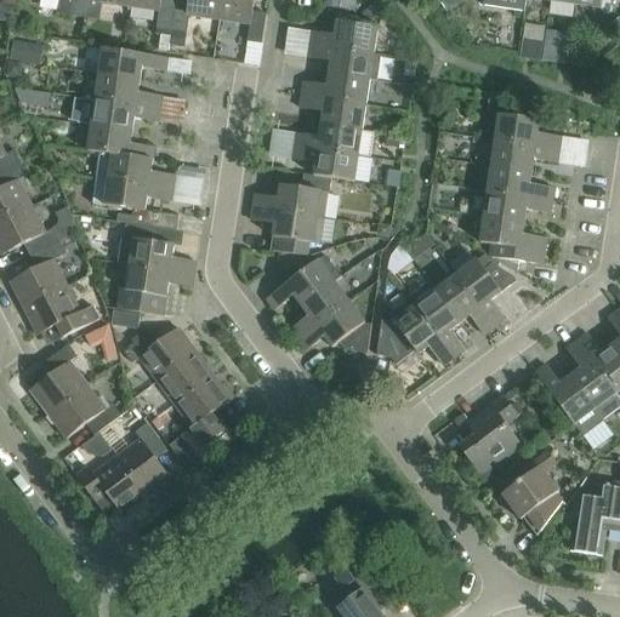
[(57,0),(56,11),(83,15),(85,0),(57,0)]
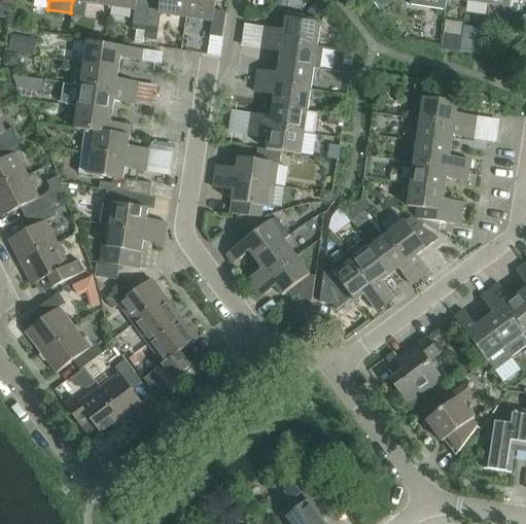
[(72,0),(70,12),(83,14),(85,0),(109,4),(110,0),(72,0)]
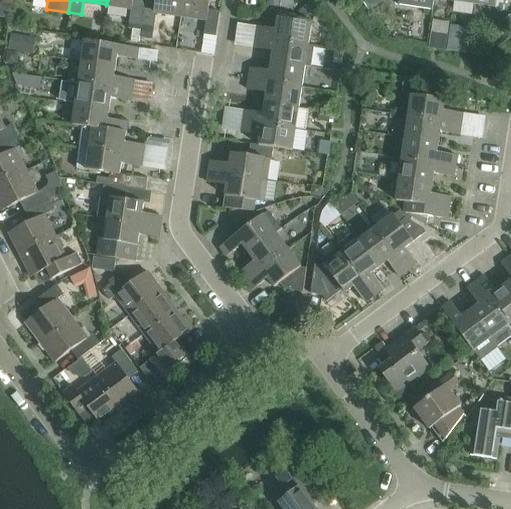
[(107,0),(106,4),(130,7),(127,29),(131,29),(129,39),(137,40),(138,35),(143,0),(107,0)]
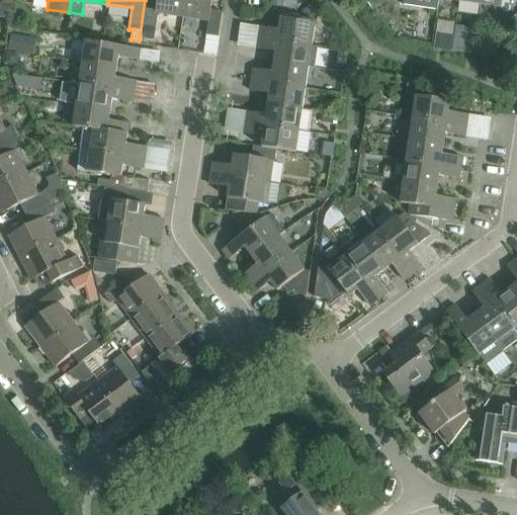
[(157,0),(145,0),(140,35),(152,37),(156,11),(182,14),(184,0),(157,0)]
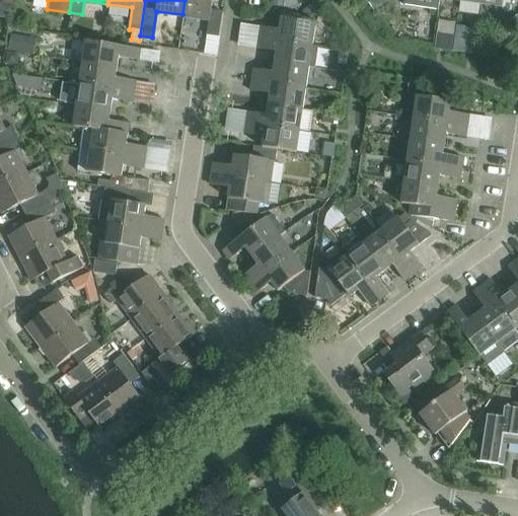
[(185,0),(182,14),(208,18),(206,32),(217,34),(221,9),(210,8),(211,0),(185,0)]
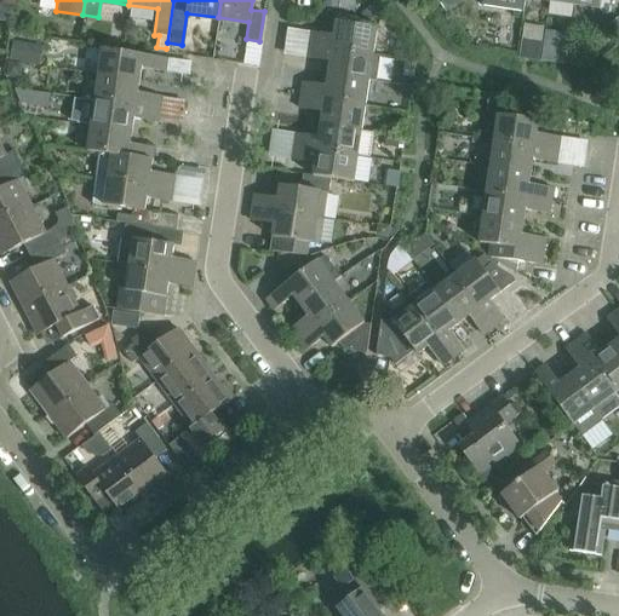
[(353,10),(354,0),(324,0),(322,5),(353,10)]
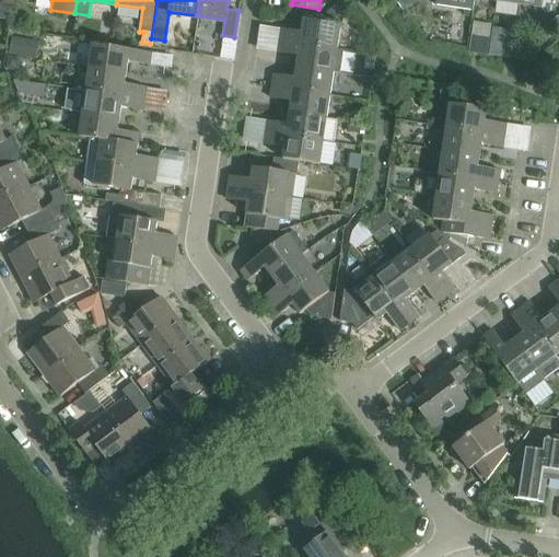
[(395,0),(402,9),(415,0),(395,0)]
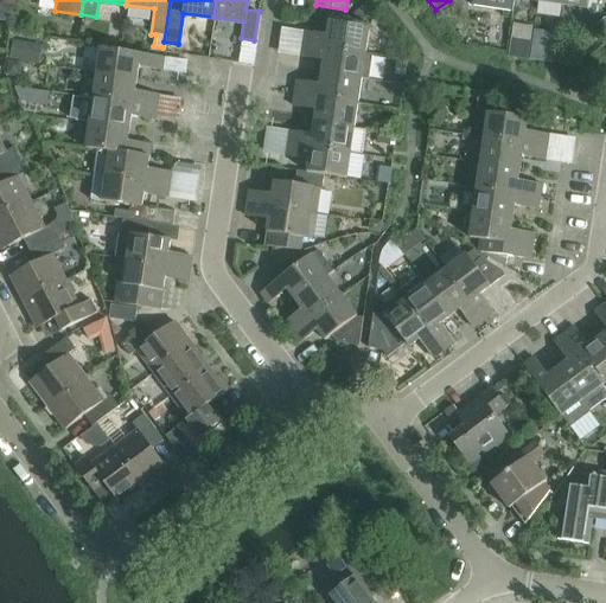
[(274,47),(297,50),(299,21),(276,19),(274,47)]
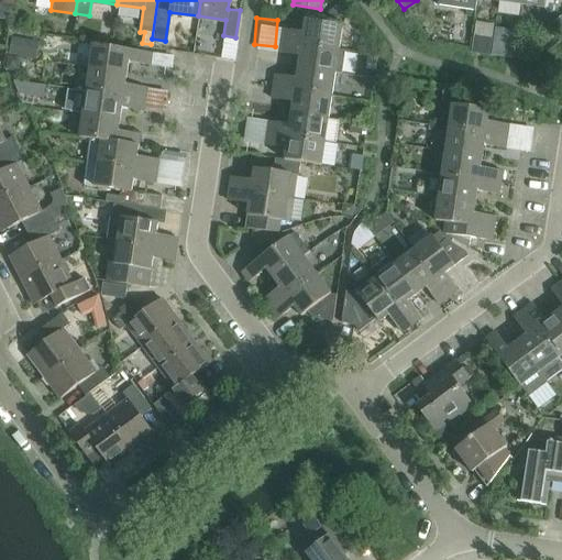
[(281,26),(279,39),(338,47),(341,23),(305,18),(302,30),(281,26)]
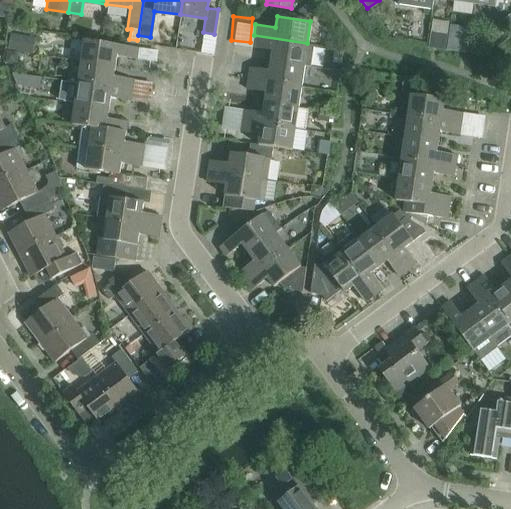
[(447,19),(444,41),(462,44),(466,21),(447,19)]
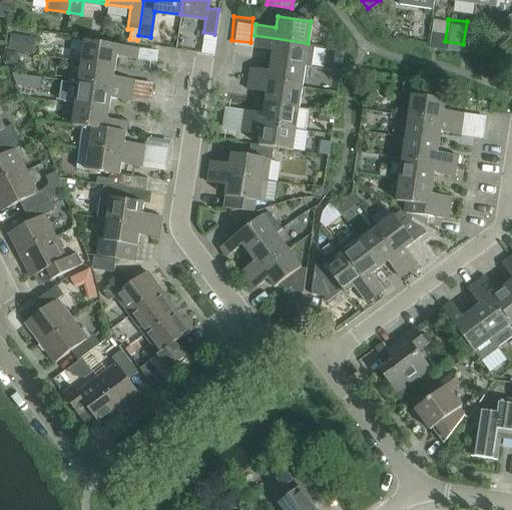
[(177,21),(176,36),(196,37),(196,22),(177,21)]
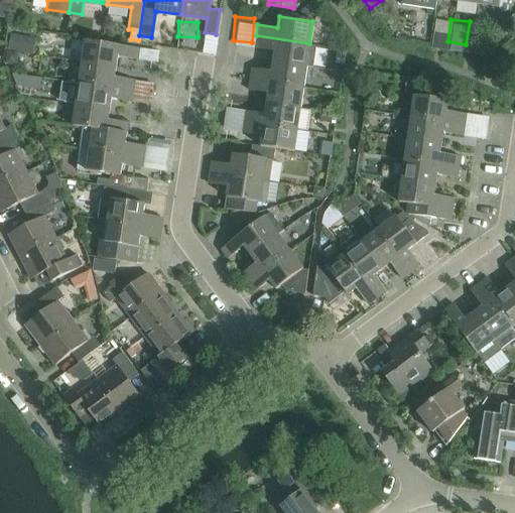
[(309,43),(256,35),(254,45),(274,48),(272,59),(305,65),(312,66),(315,44),(309,43)]
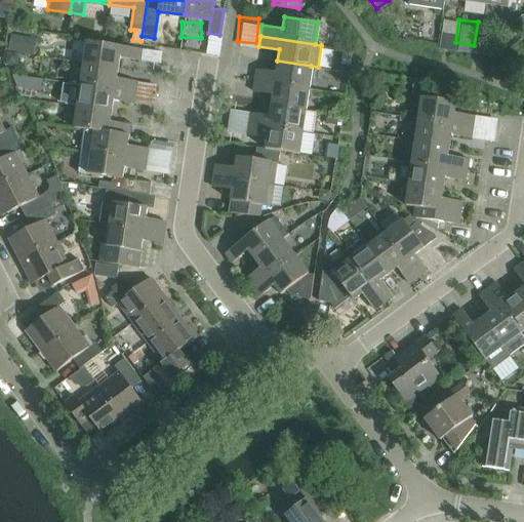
[(86,39),(83,61),(117,66),(118,55),(138,58),(140,47),(86,39)]
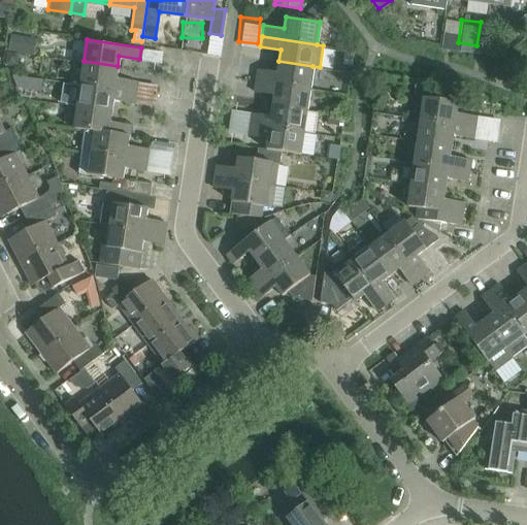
[(84,61),(80,83),(135,91),(136,80),(116,77),(118,66),(84,61)]
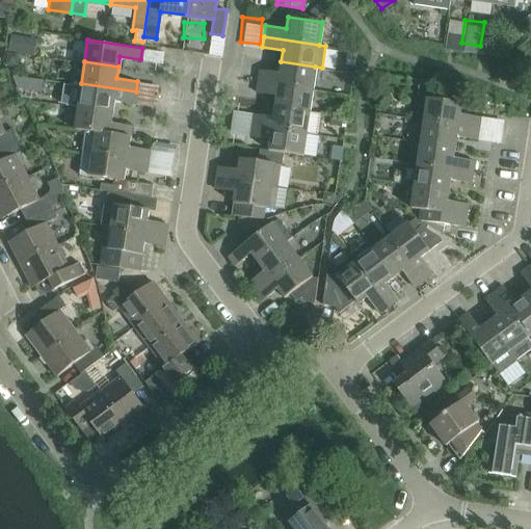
[(315,67),(281,61),(280,72),(259,69),(257,80),(312,88),(315,67)]
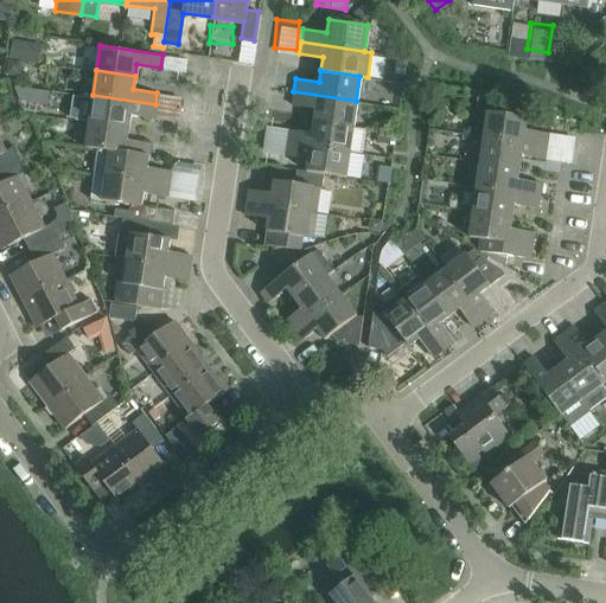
[(43,100),(44,87),(21,84),(20,97),(43,100)]
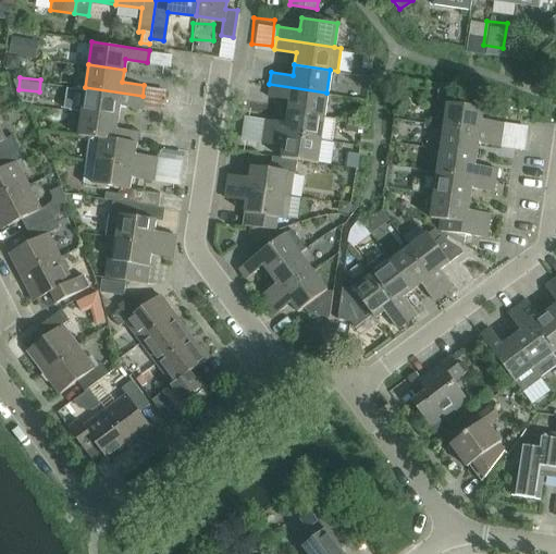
[(326,93),(269,84),(268,95),(289,98),(287,110),(323,115),(326,93)]
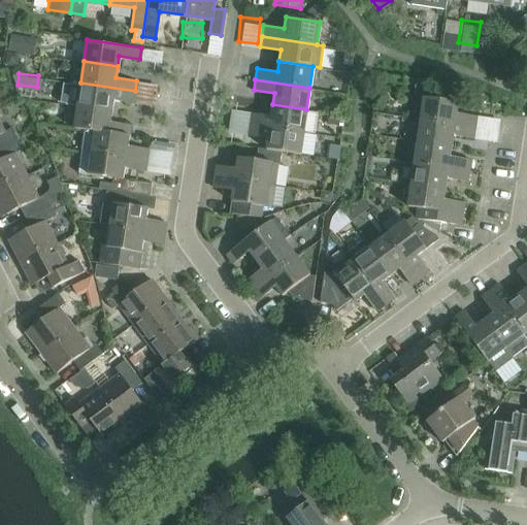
[(135,91),(80,83),(68,81),(65,103),(76,104),(111,109),(112,99),(133,102),(135,91)]
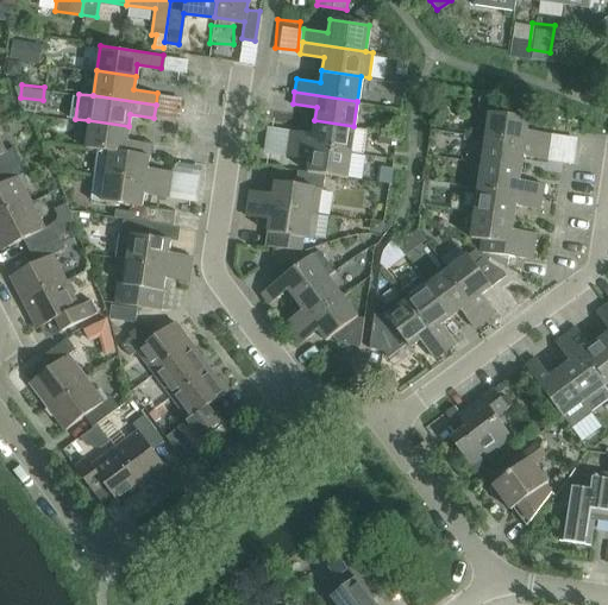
[(484,136),(547,145),(550,133),(526,128),(527,117),(488,111),(484,136)]
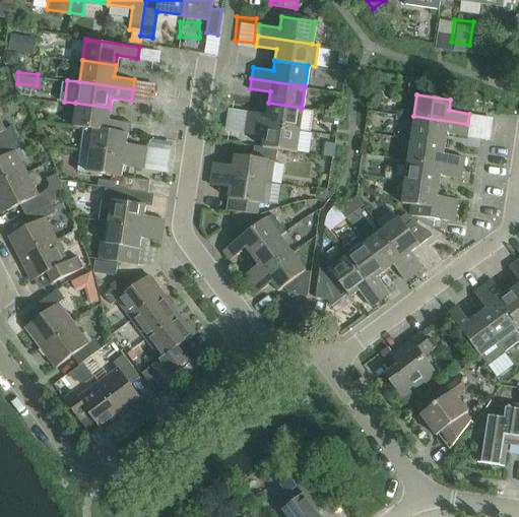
[(242,124),(244,104),(224,102),(221,122),(242,124)]
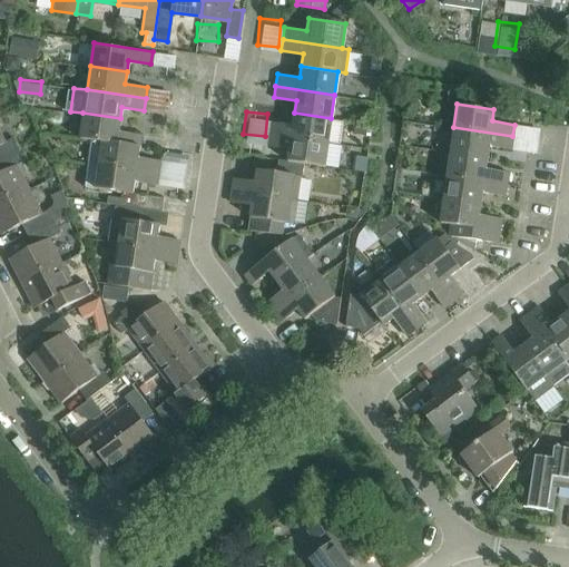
[(120,118),(82,113),(79,137),(101,140),(101,139),(138,145),(140,134),(118,130),(120,118)]
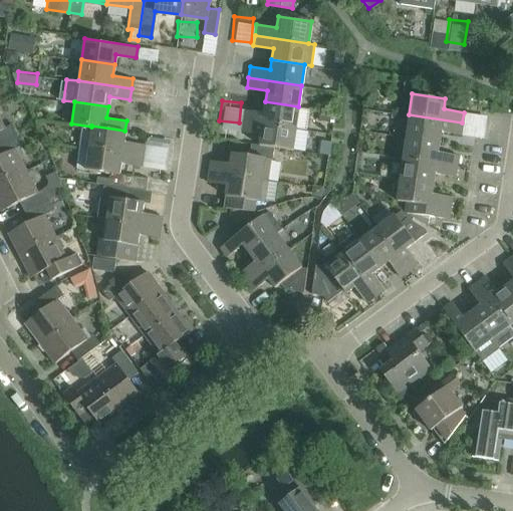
[(244,108),(242,119),(295,128),(298,106),(265,101),(264,111),(244,108)]
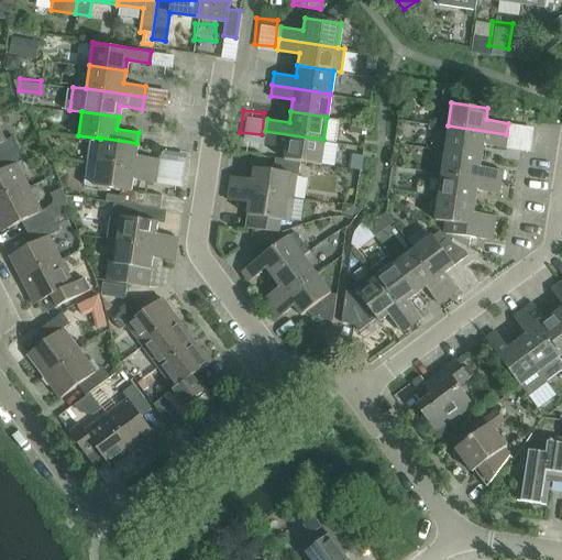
[(448,125),(444,149),(481,154),(483,142),(504,145),(506,134),(448,125)]
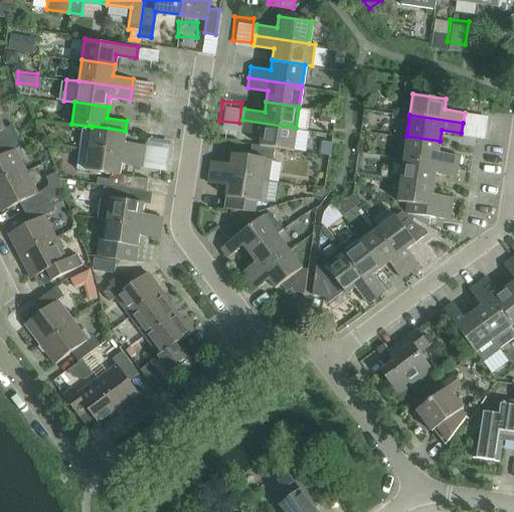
[(296,128),(242,120),(241,130),(261,133),(260,144),(274,146),(293,149),(296,128)]
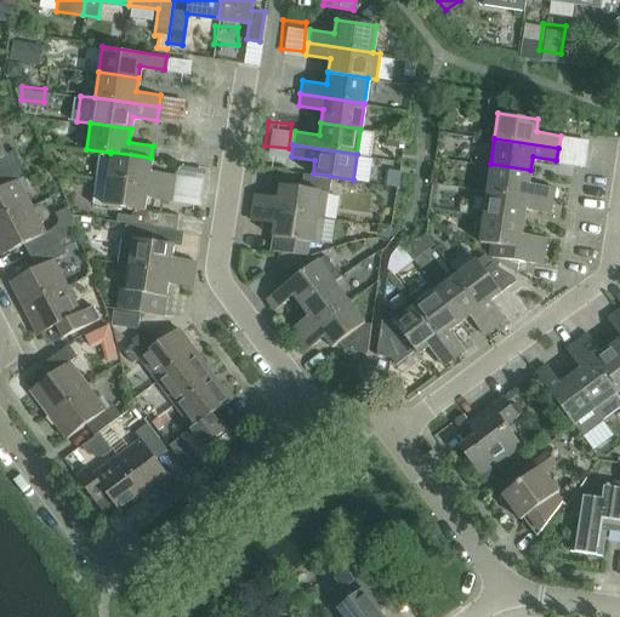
[(4,153),(0,146),(0,170),(18,161),(12,148),(4,153)]
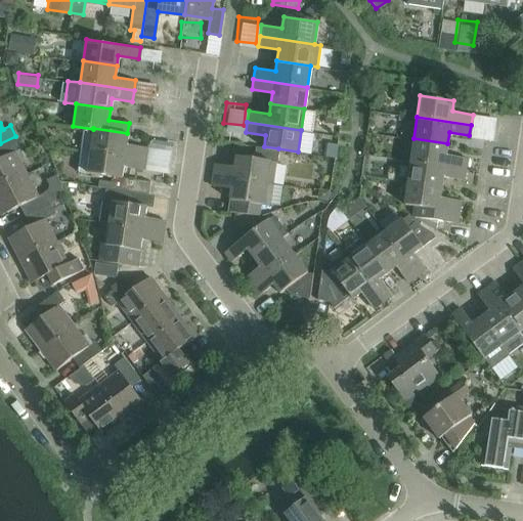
[(93,128),(93,129),(90,149),(144,158),(146,146),(126,144),(127,133),(93,128)]
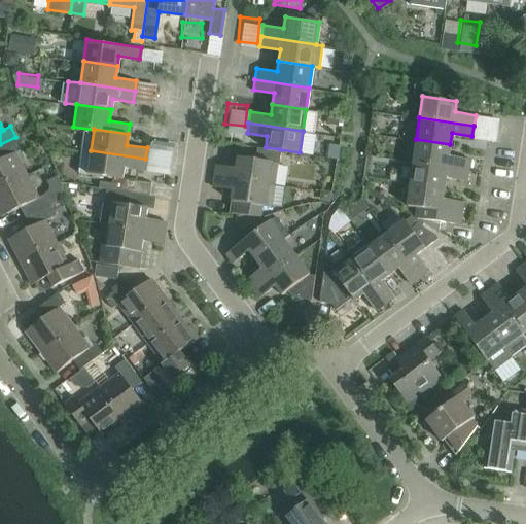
[(316,144),(330,144),(330,130),(315,131),(316,144)]
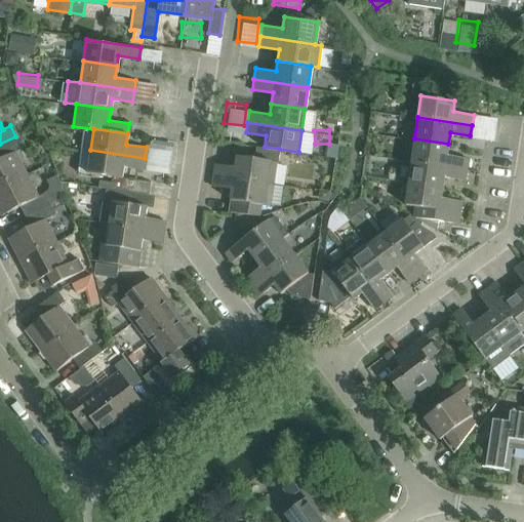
[(15,136),(0,144),(0,185),(26,172),(14,151),(21,147),(15,136)]
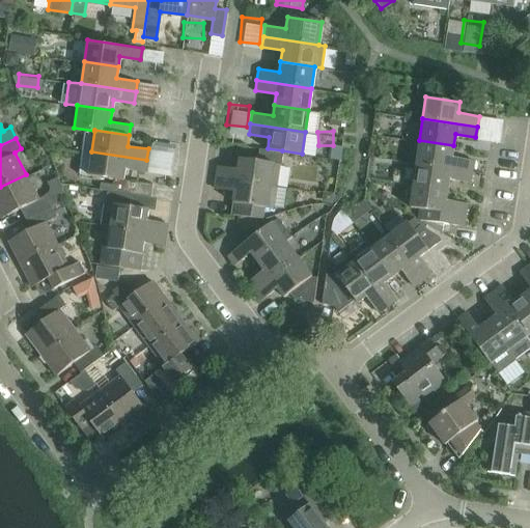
[(419,140),(416,162),(471,170),(472,159),(452,156),(453,145),(419,140)]
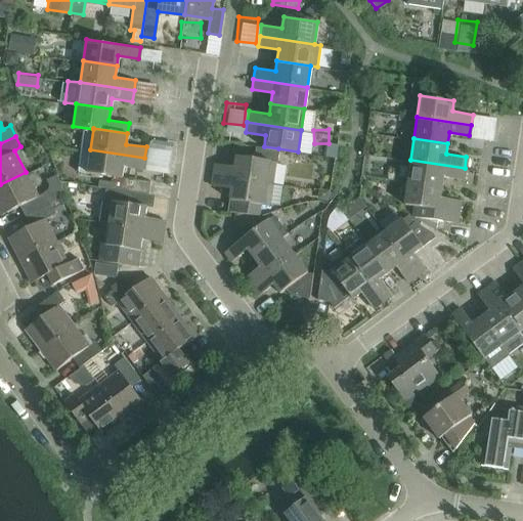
[(214,163),(212,173),(266,181),(269,161),(276,162),(278,148),(264,146),(255,145),(253,157),(235,155),(234,166),(214,163)]
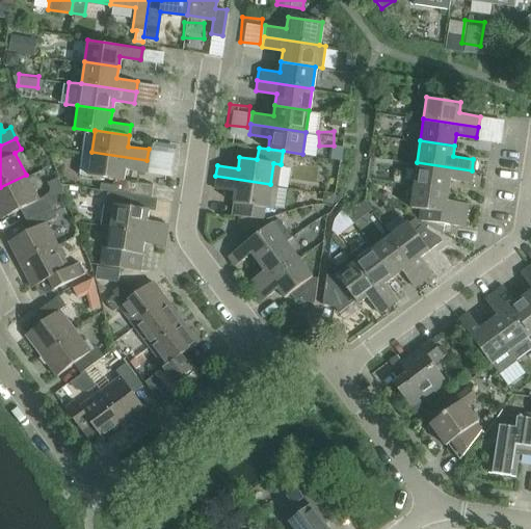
[(147,160),(91,152),(88,175),(112,178),(111,183),(99,182),(98,188),(106,189),(135,193),(150,195),(152,183),(123,179),(125,167),(145,170),(147,160)]
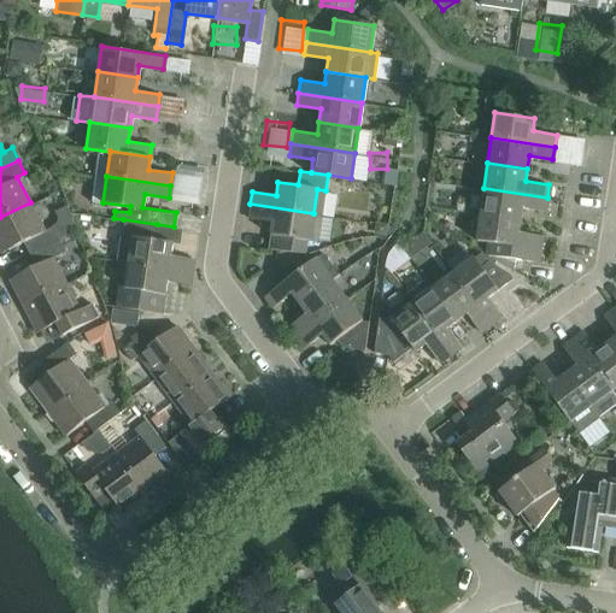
[(547,198),(484,188),(480,213),(520,219),(521,206),(545,210),(547,198)]
